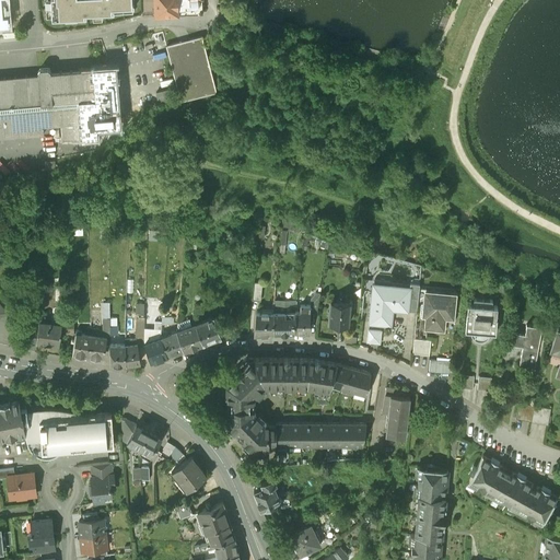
[(7,0),(0,0),(0,25),(10,24),(7,0)]
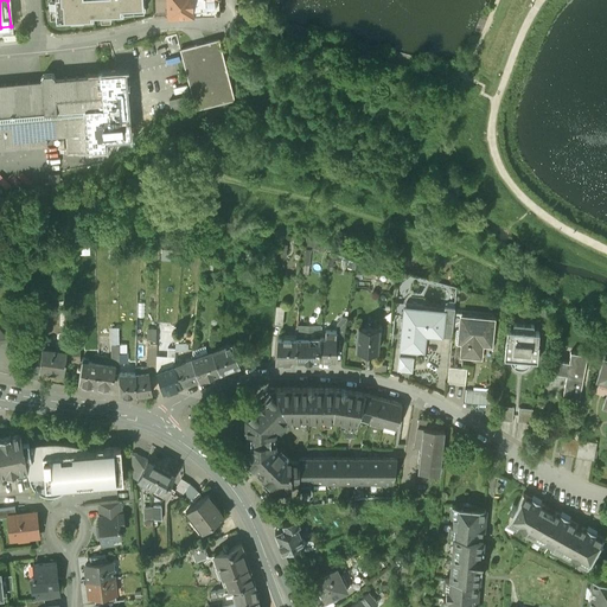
[(55,0),(56,23),(70,21),(70,23),(83,21),(83,20),(94,20),(93,17),(123,14),(123,10),(145,8),(144,0),(55,0)]
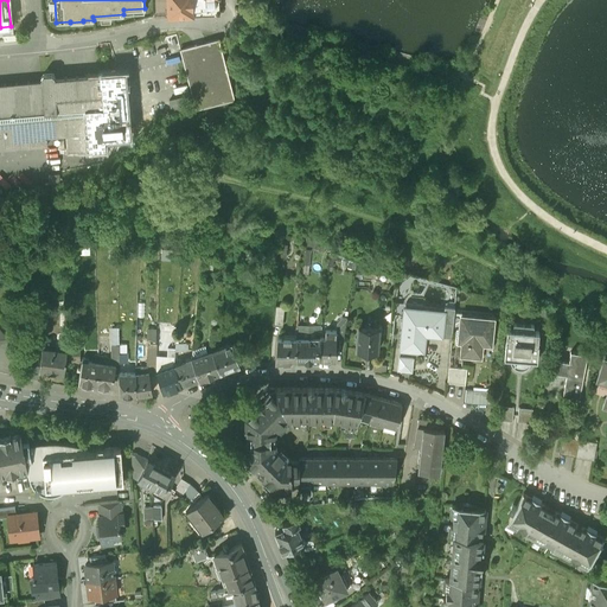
[(166,0),(167,16),(170,16),(171,17),(177,17),(177,16),(192,14),(191,0),(166,0)]
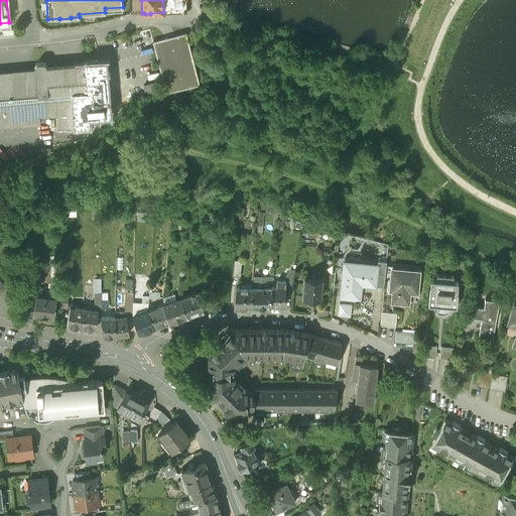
[(162,0),(163,12),(164,13),(186,12),(185,0),(162,0)]
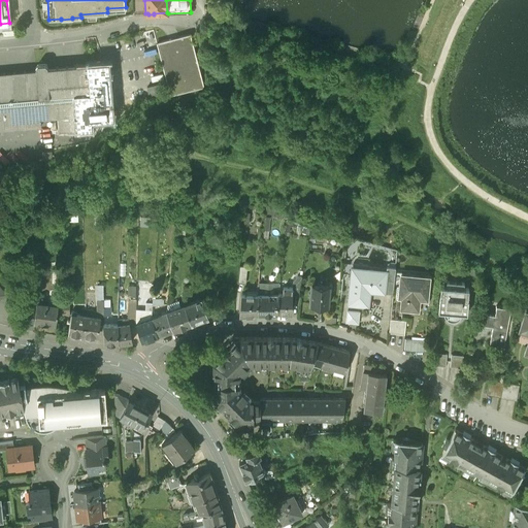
[(204,86),(191,34),(157,42),(170,95),(204,86)]
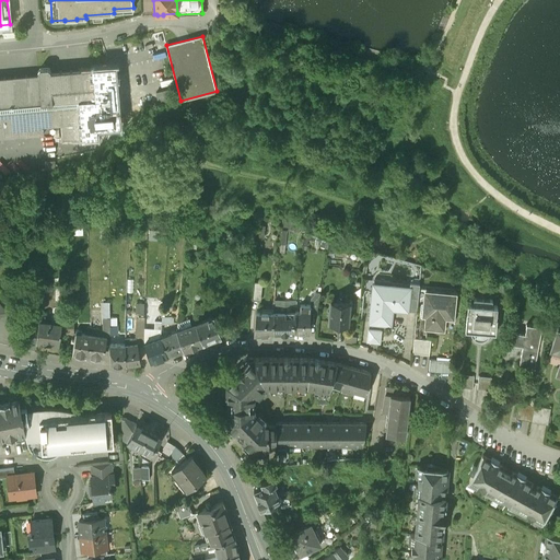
[(0,138),(44,136),(44,126),(62,125),(63,140),(97,137),(95,108),(85,109),(84,101),(95,101),(93,70),(50,73),(50,71),(47,69),(41,69),(37,72),(37,76),(0,78),(0,138)]
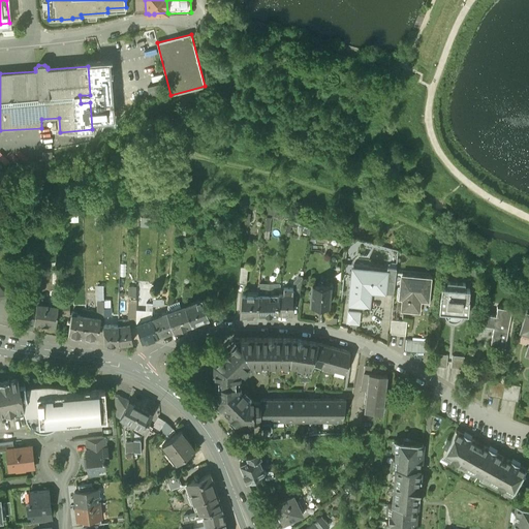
[(352,275),(353,275),(353,266),(344,265),(343,276),(352,277),(352,275)]
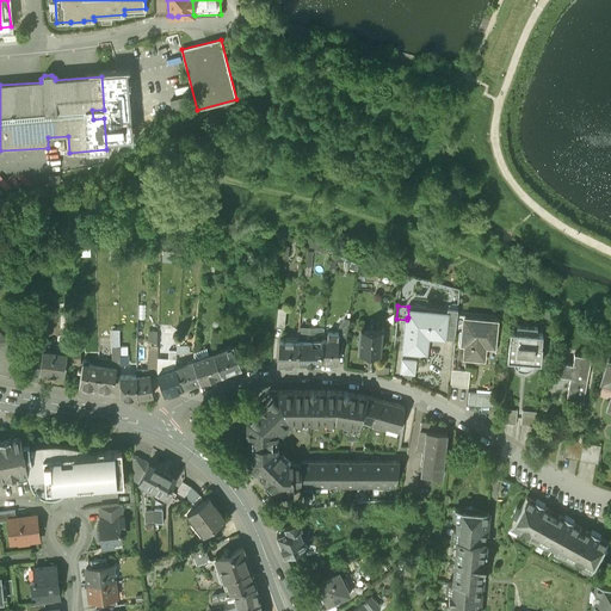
[(285,310),(277,309),(275,328),(283,329),(285,310)]
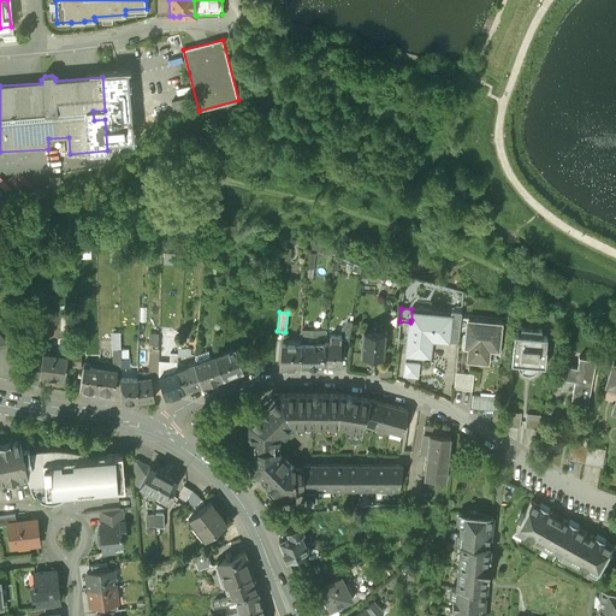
[(460,326),(461,319),(461,314),(451,313),(451,318),(451,327),(460,327),(460,326)]
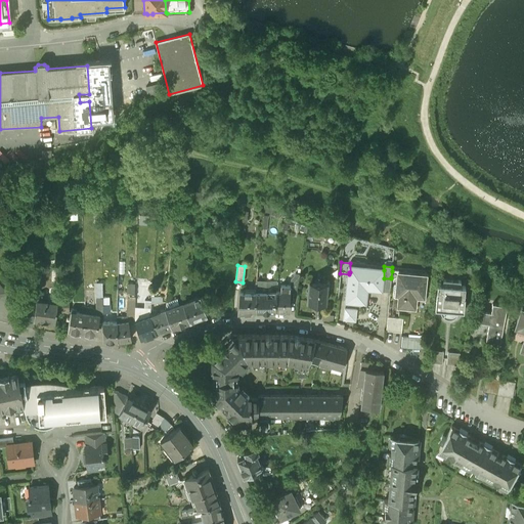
[(384,270),(365,268),(364,273),(350,272),(349,272),(349,274),(346,303),(364,305),(365,290),(382,292),(384,278),(384,270)]
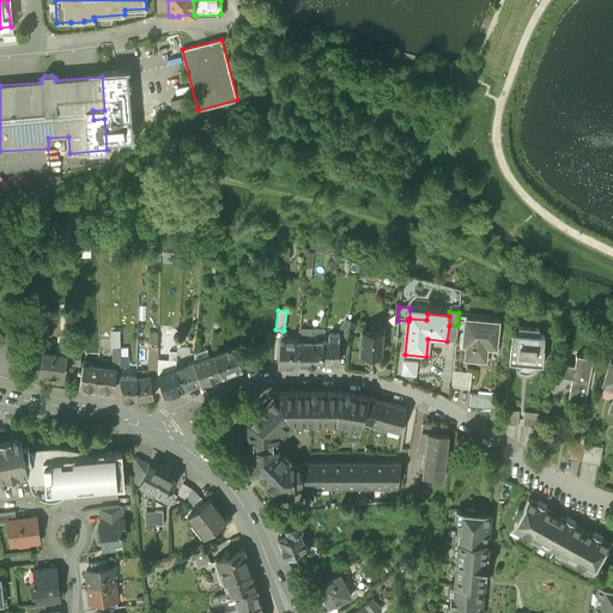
[(479,322),(466,321),(465,325),(463,335),(468,337),(468,346),(467,346),(466,360),(485,362),(486,345),(497,346),(498,327),(479,326),(479,322)]
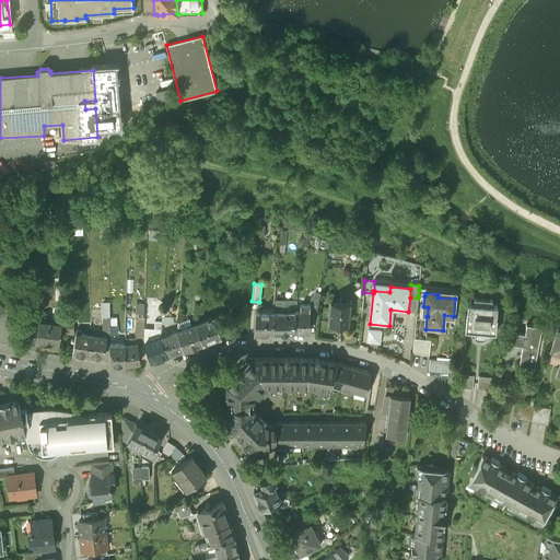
[(0,304),(4,311),(7,313),(13,307),(2,294),(0,295),(0,304)]
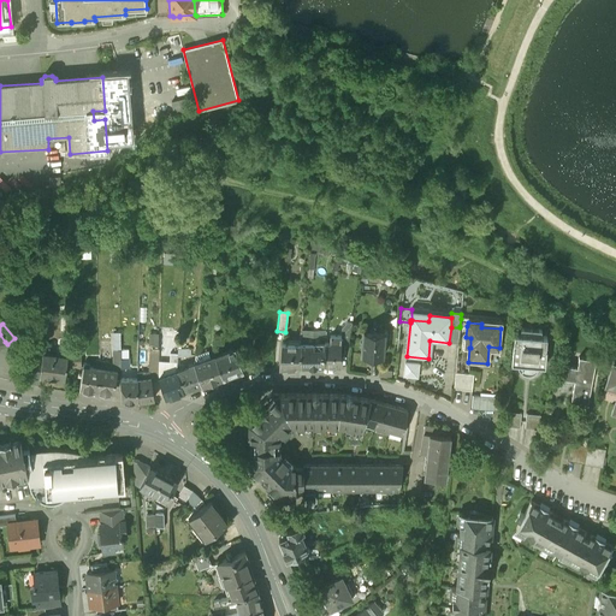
[(460,327),(451,327),(449,343),(458,343),(460,327)]
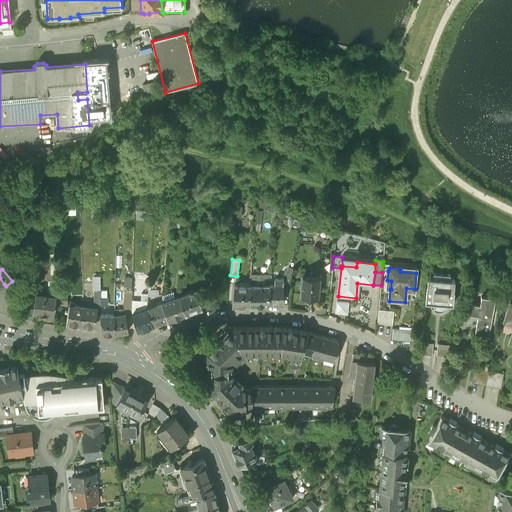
[(186,274),(182,273),(181,279),(177,278),(177,285),(185,286),(186,274)]
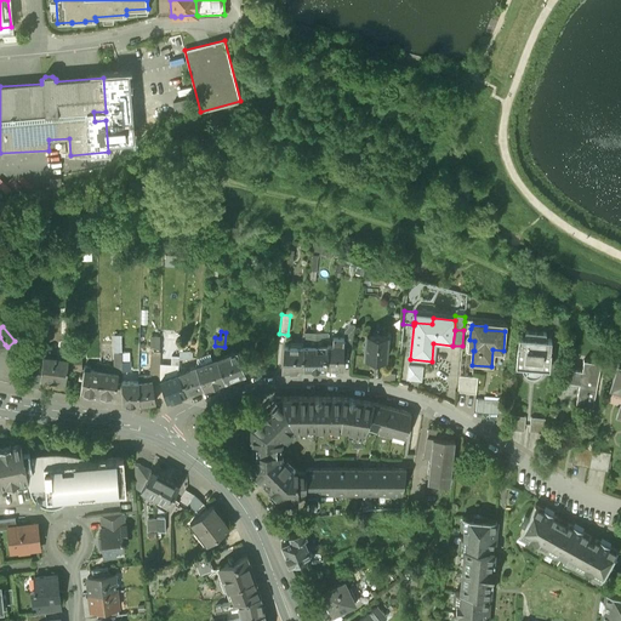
[(303,369),(325,369),(328,346),(329,334),(303,335),(302,343),(302,347),(303,369)]
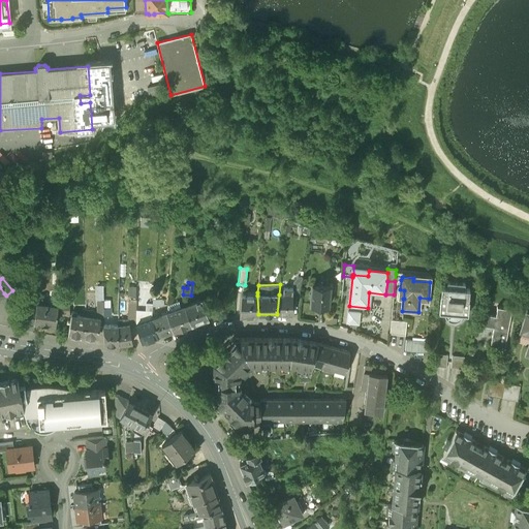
[(445,306),(444,313),(444,315),(445,316),(445,317),(446,319),(447,320),(448,322),(450,322),(452,323),(454,323),(456,323),(458,322),(459,321),(460,320),(461,319),(462,317),(463,315),(463,308),(469,308),(469,301),(470,291),(465,290),(465,286),(447,284),(447,288),(442,288),(441,299),(440,299),(439,306),(445,306)]
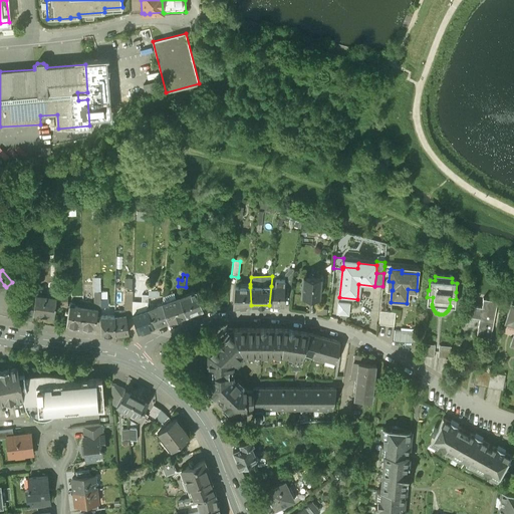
[(320,280),(303,279),(301,296),(318,298),(320,280)]
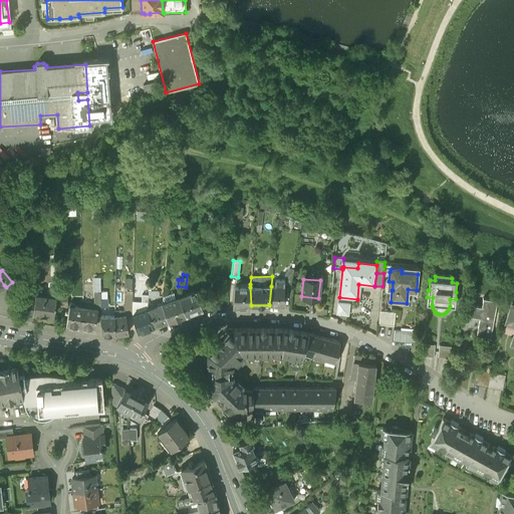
[(275,286),(271,286),(269,305),(283,305),(284,281),(275,281),(275,286)]
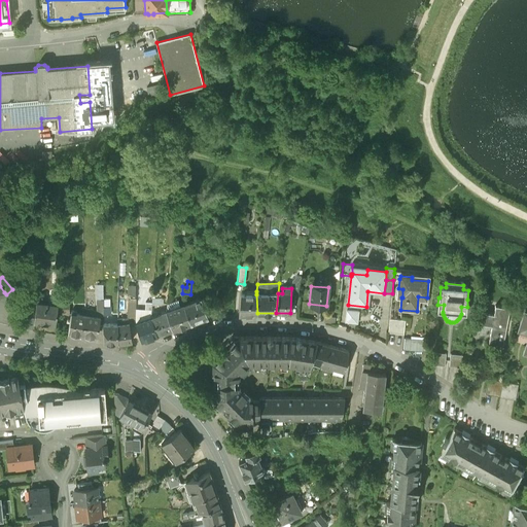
[(256,294),(256,291),(246,291),(246,294),(240,294),(239,314),(257,313),(256,294)]
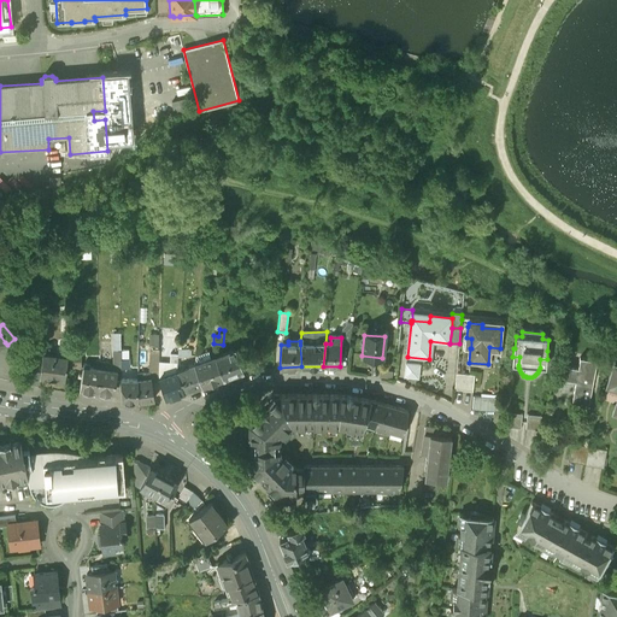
[(235,350),(216,357),(224,378),(242,371),(240,363),(244,362),(240,353),(236,354),(235,350)]
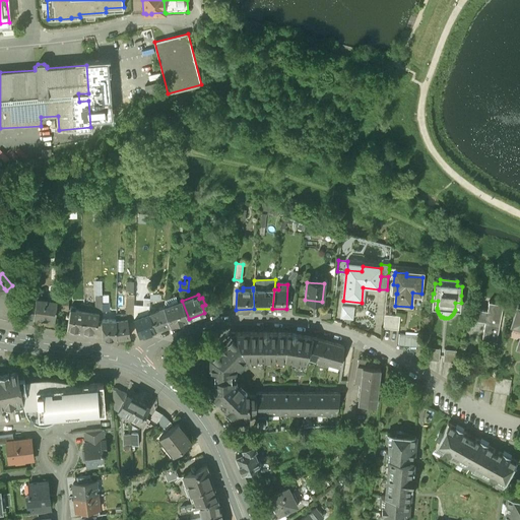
[(127,318),(133,317),(134,296),(126,296),(125,315),(126,315),(127,318)]
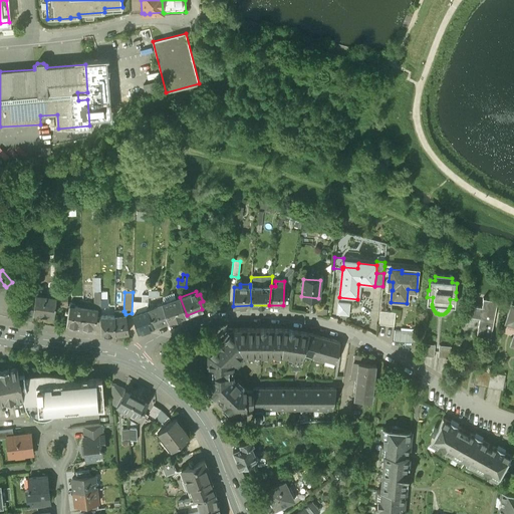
[(173,293),(163,297),(162,303),(169,321),(187,315),(180,297),(175,298),(173,293)]
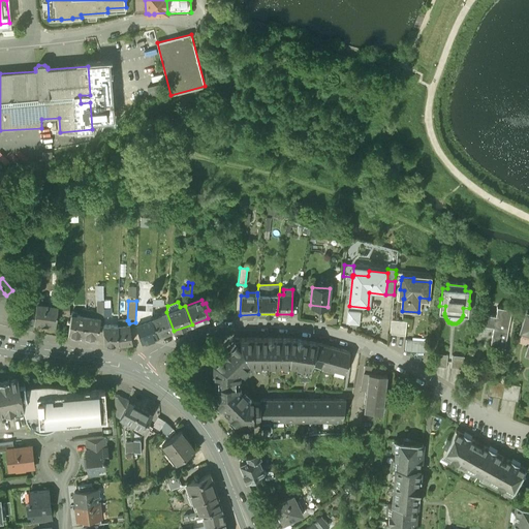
[(59,306),(37,303),(35,322),(56,324),(57,313),(59,306)]
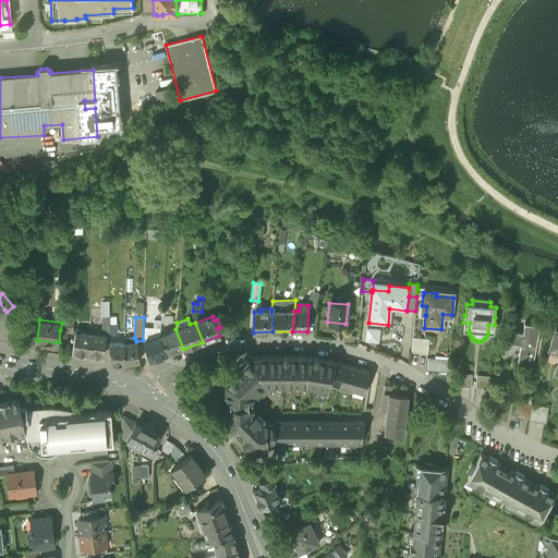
[(523,334),(508,330),(506,343),(521,346),(517,365),(532,367),(540,327),(524,324),(523,334)]
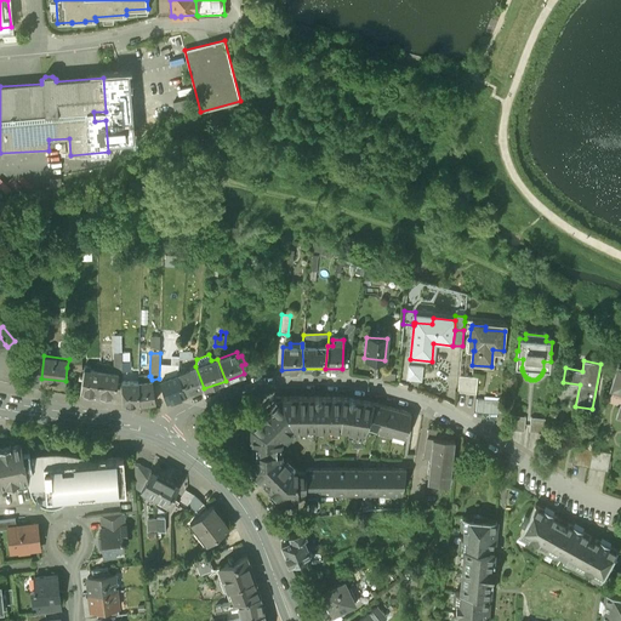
[(423,380),(425,363),(409,363),(408,379),(423,380)]
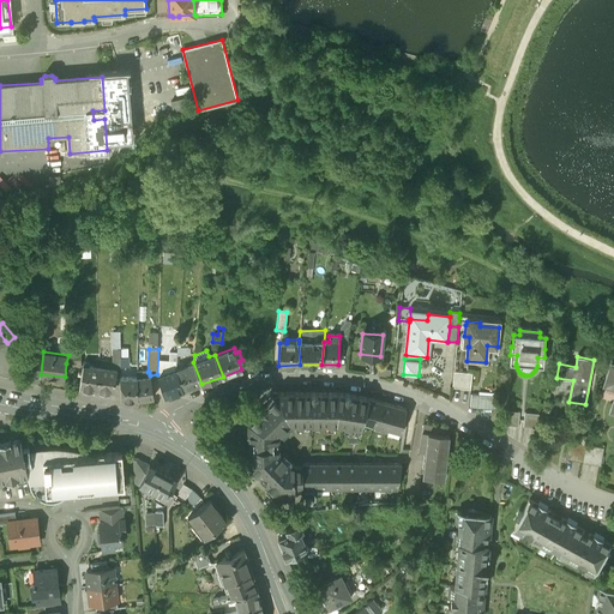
[(109,361),(100,360),(100,368),(97,389),(114,391),(116,371),(108,369),(109,361)]
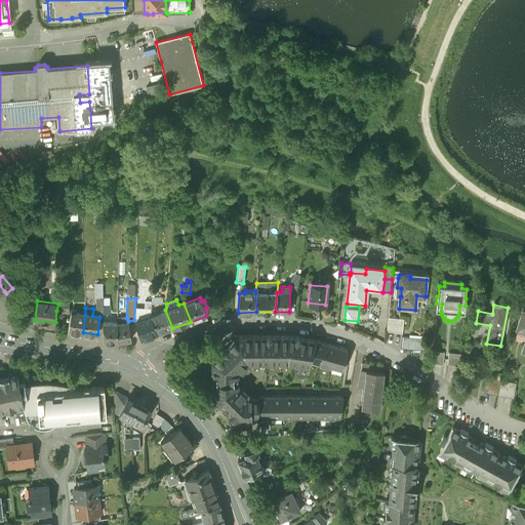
[(76,310),(71,310),(70,318),(67,318),(67,321),(69,321),(68,330),(83,332),(85,315),(82,314),(76,313),(76,310)]
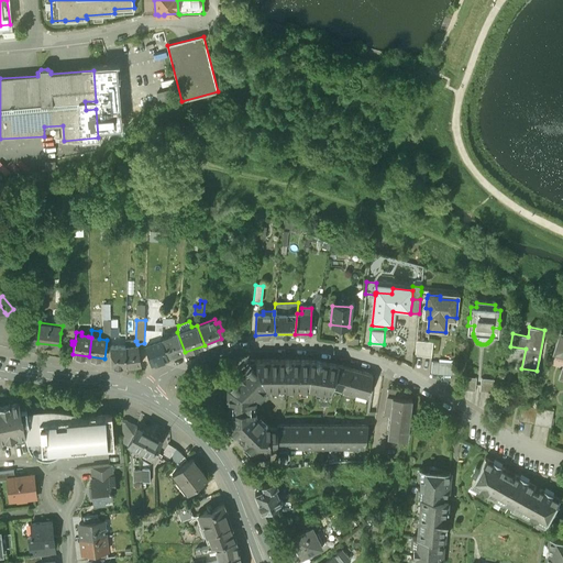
[(173,335),(162,340),(168,359),(185,352),(177,332),(172,334),(173,335)]
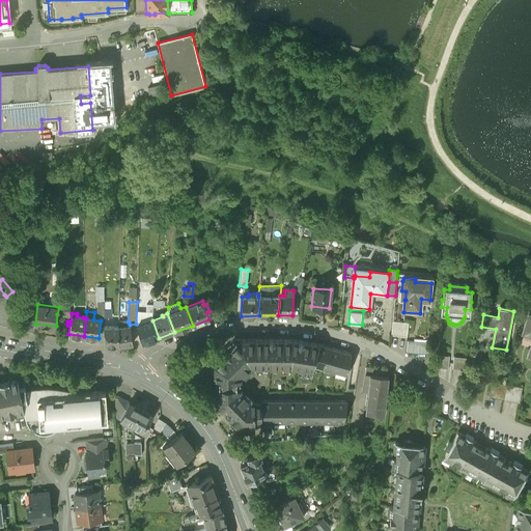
[(137,325),(143,342),(159,338),(152,320),(148,322),(137,325)]
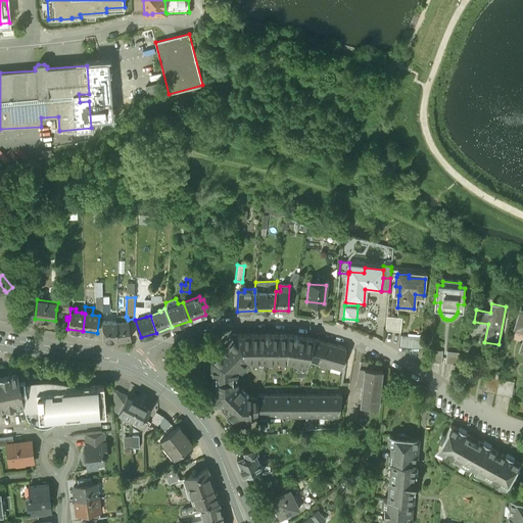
[(116,317),(116,323),(117,340),(131,339),(128,322),(128,320),(127,317),(126,317),(116,317)]
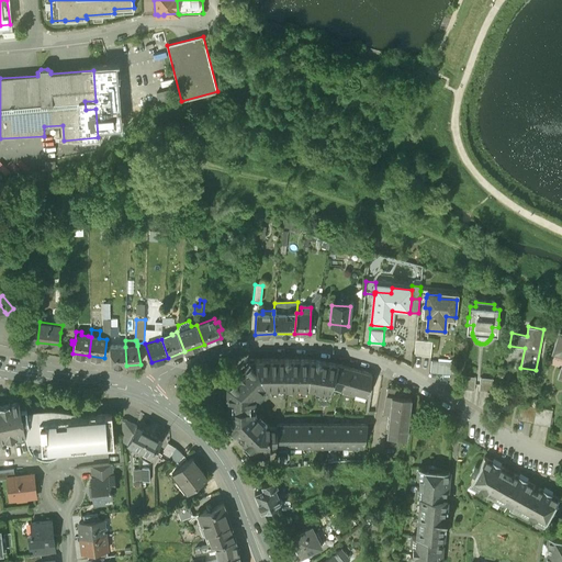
[(416,340),(415,355),(431,356),(433,343),(416,340)]
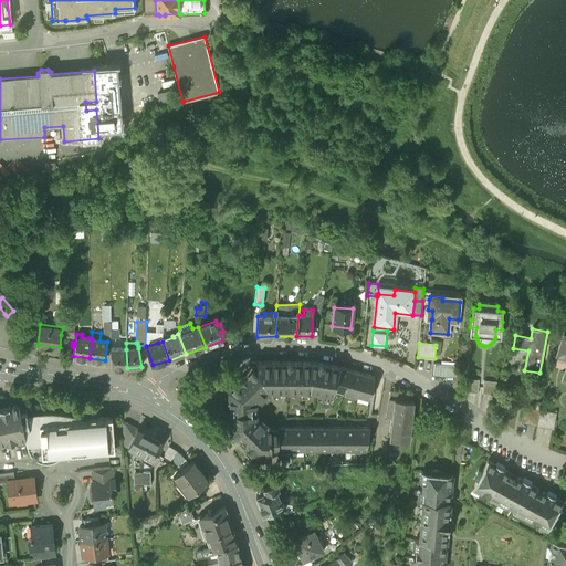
[(126,349),(111,348),(112,367),(127,368),(126,349)]
